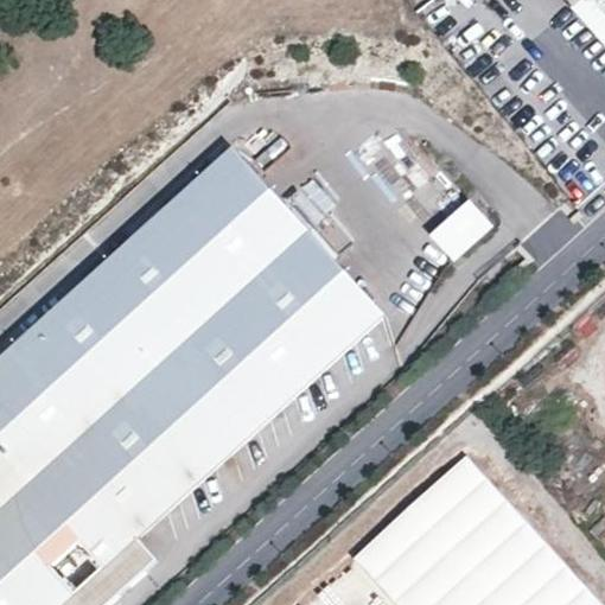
[(567,0),(604,43),(604,0),(567,0)]
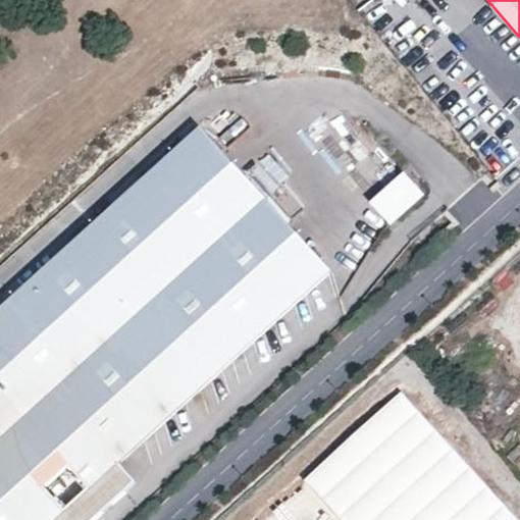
[(0,519),(87,519),(88,519),(84,514),(95,504),(100,509),(134,478),(116,459),(329,268),(201,124),(0,303),(0,519)]
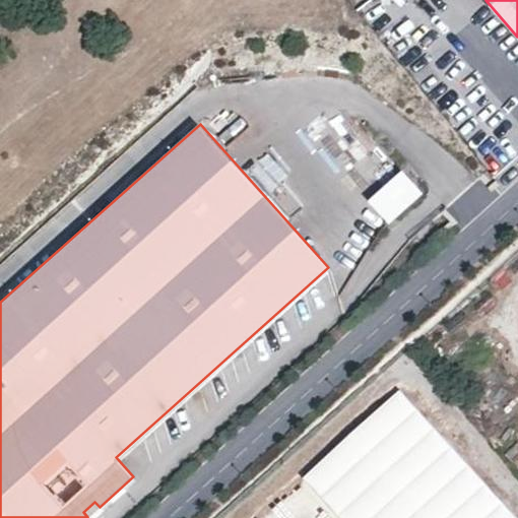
[(387,221),(421,191),(402,171),(369,201),(387,221)]
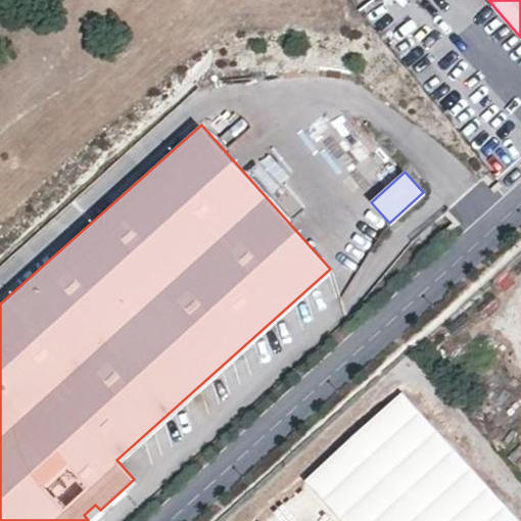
[(517,520),(395,386),(301,470),(346,520),(517,520)]
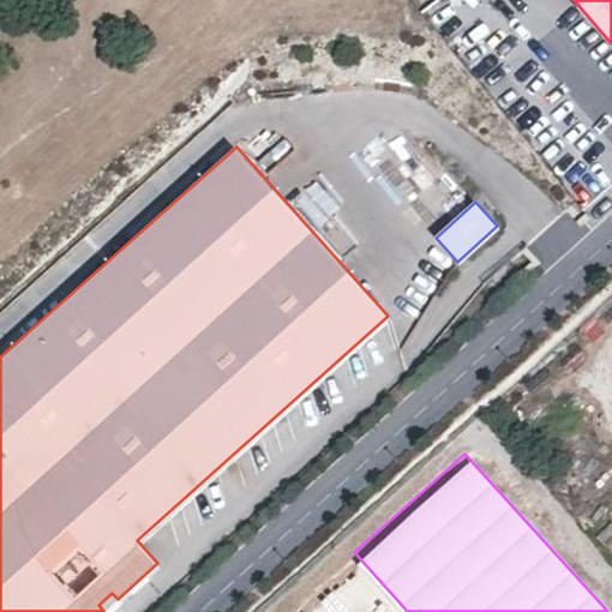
[(112,593),(99,605),(103,611),(118,599),(112,593)]
